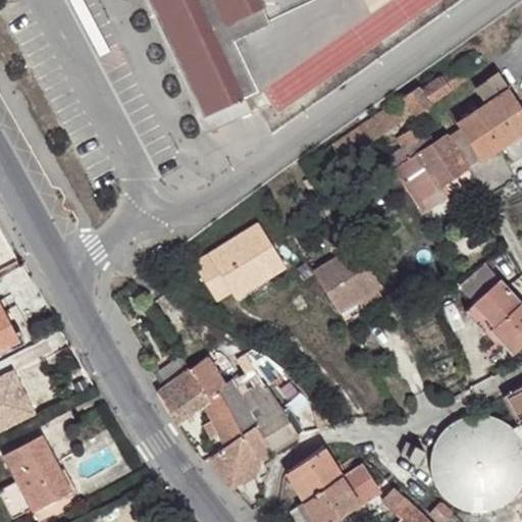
[(143,0),(206,134),(251,112),(245,96),(213,28),(200,0),(143,0)]
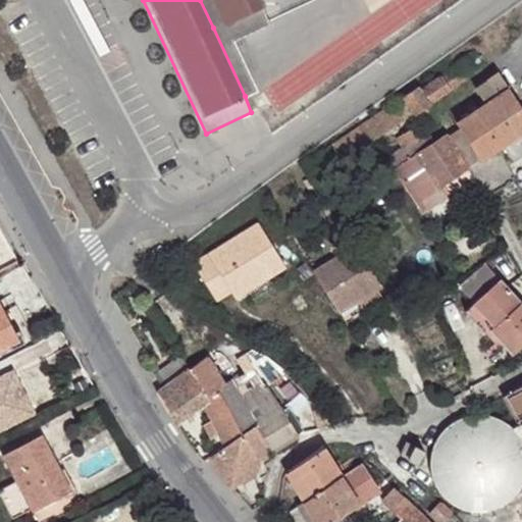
[(200,0),(213,28),(227,21),(217,0),(200,0)]
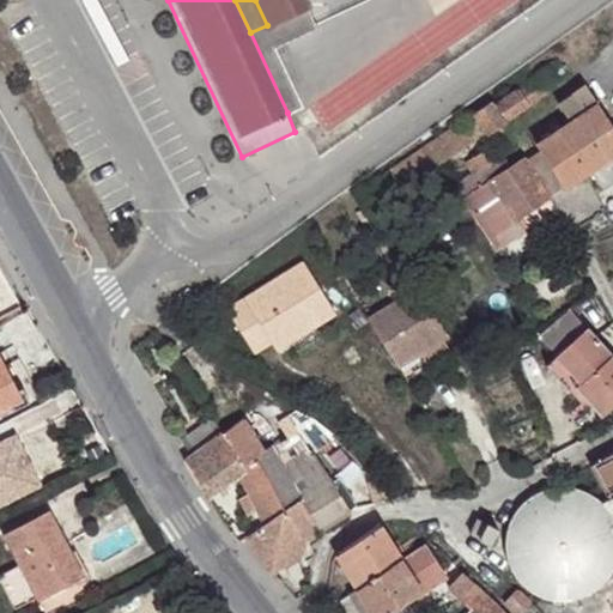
[(255,0),(267,25),(311,5),(309,0),(255,0)]
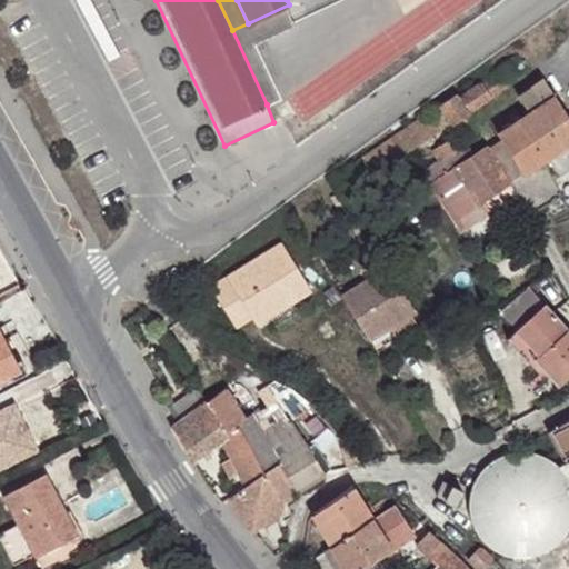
[(248,23),(258,42),(298,25),(289,5),(248,23)]
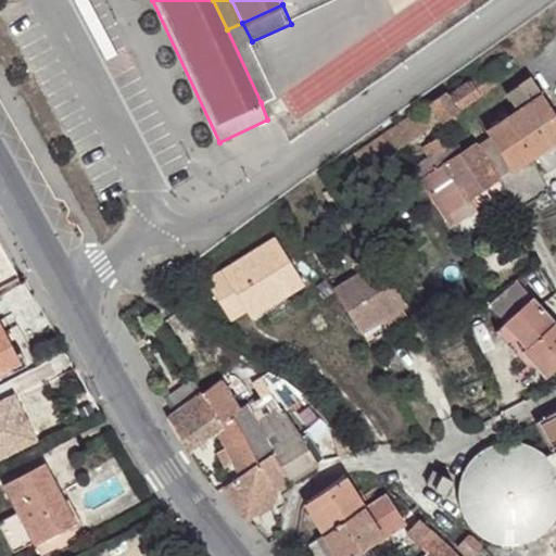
[(242,23),(227,29),(261,102),(276,96),(251,41),(252,41),(242,23)]
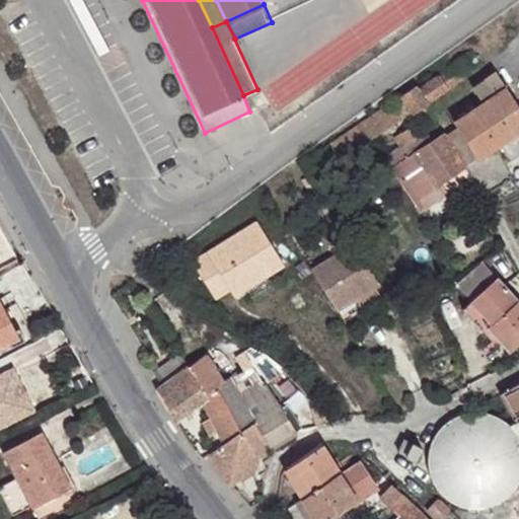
[(454,124),(478,159),(500,145),(518,131),(518,105),(497,72),(472,87),(484,103),(454,124)]
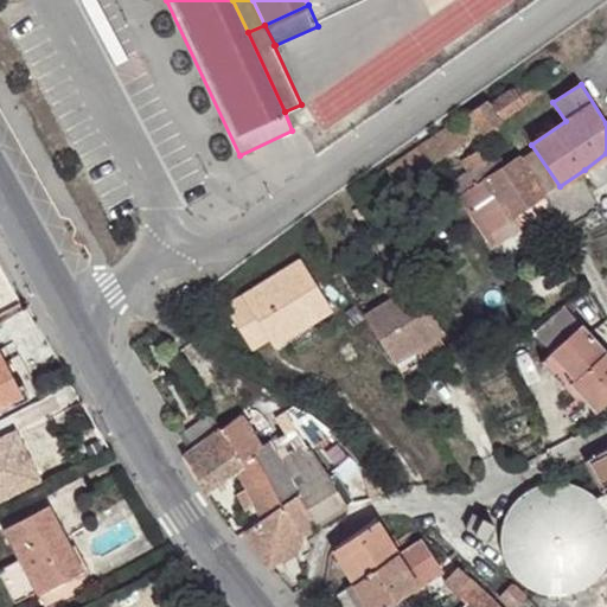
[(515,88),(490,106),(500,120),(525,103),(515,88)]
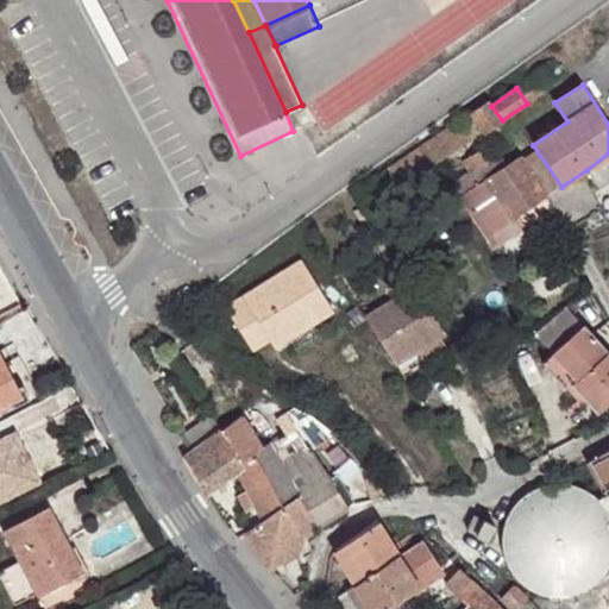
[(482,130),(484,133),(502,120),(491,106),(489,101),(471,113),(482,130)]
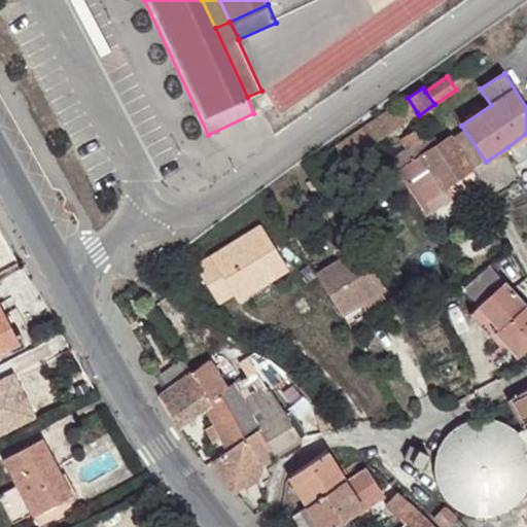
[(405,137),(411,146),(411,147),(423,139),(417,129),(405,137)]
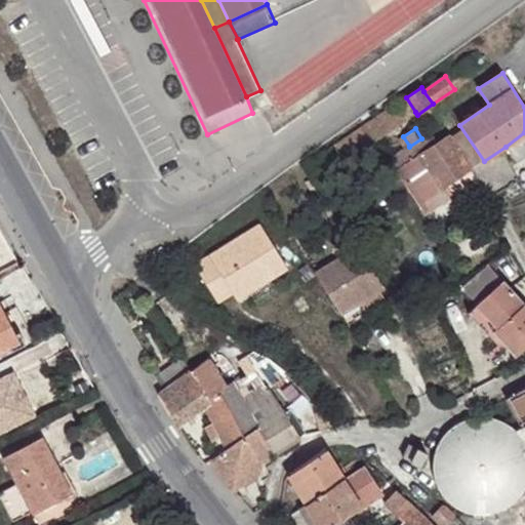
[(398,170),(427,215),(450,199),(443,189),(472,169),(449,136),(438,144),(430,132),(421,138),(409,147),(409,146),(391,157),(399,170),(398,170)]
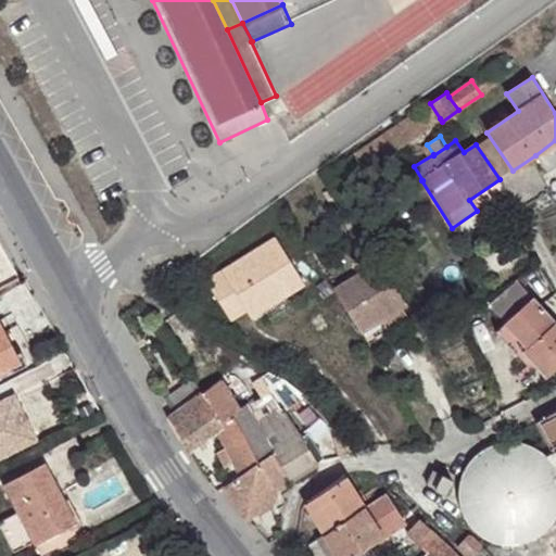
[(555,140),(535,155),(547,172),(555,165),(555,140)]
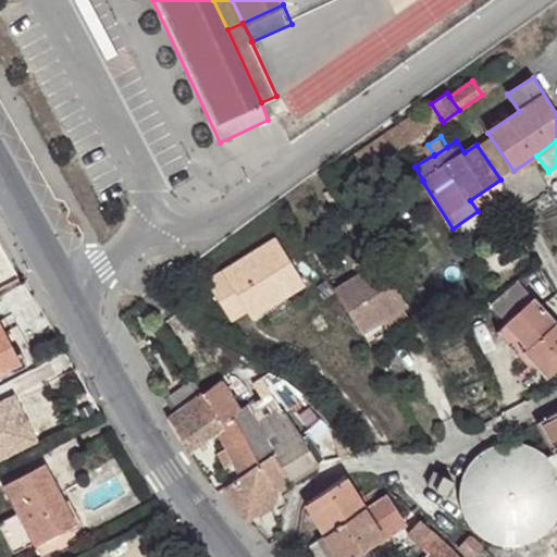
[(207,281),(231,321),(248,312),(282,291),(285,297),(306,286),(276,238),(207,281)]
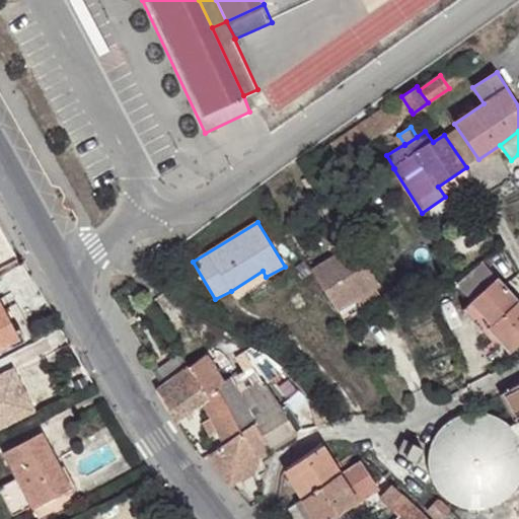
[(355,243),(351,246),(375,287),(380,284),(355,243)]
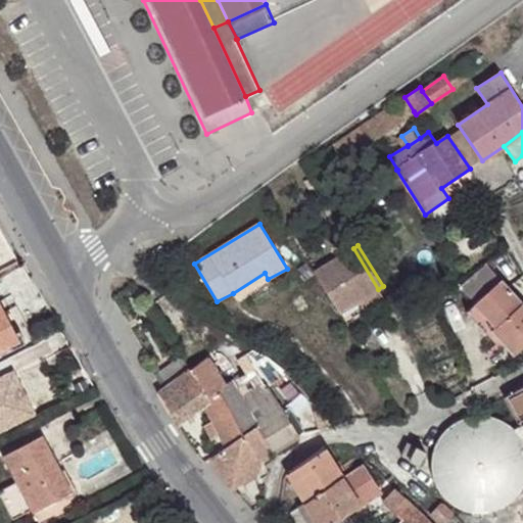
[(359,301),(378,289),(353,248),(315,273),(340,314),(359,301)]
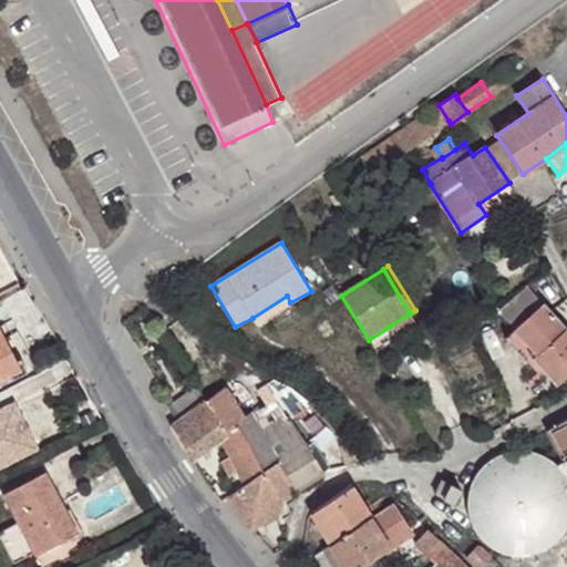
[(500,310),(516,329),(544,303),(528,286),(500,310)]
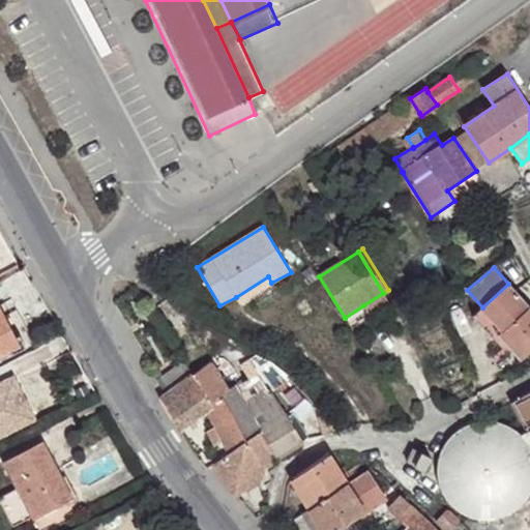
[(271,283),(268,276),(236,297),(239,303),(271,283)]
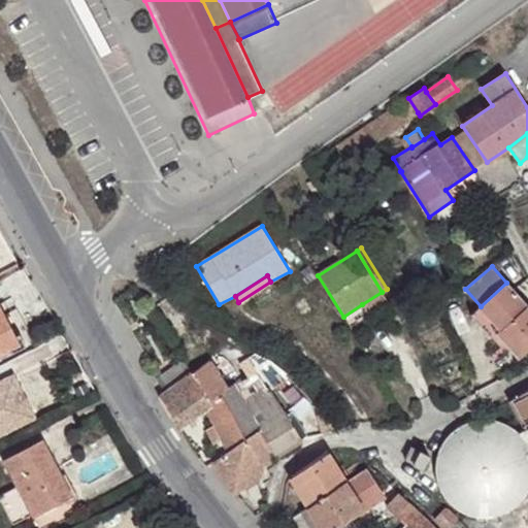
[(497,333),(519,358),(527,349),(527,305),(507,283),(506,283),(481,306),(480,306),(500,331),(497,333)]
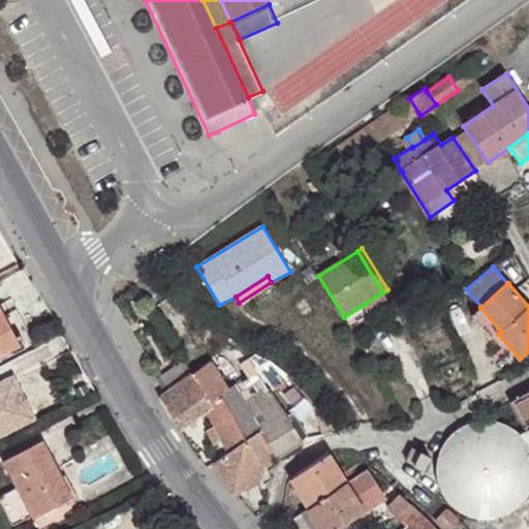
[(382,292),(363,305),(368,313),(387,301),(382,292)]
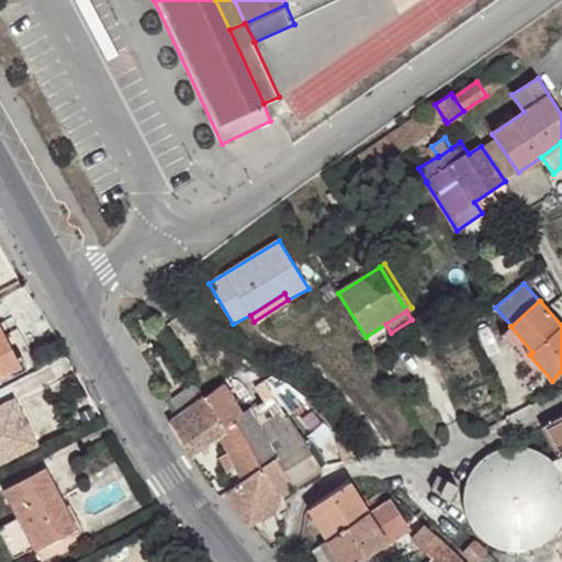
[(0,375),(1,377),(0,374),(0,369),(18,360),(0,325),(0,375)]
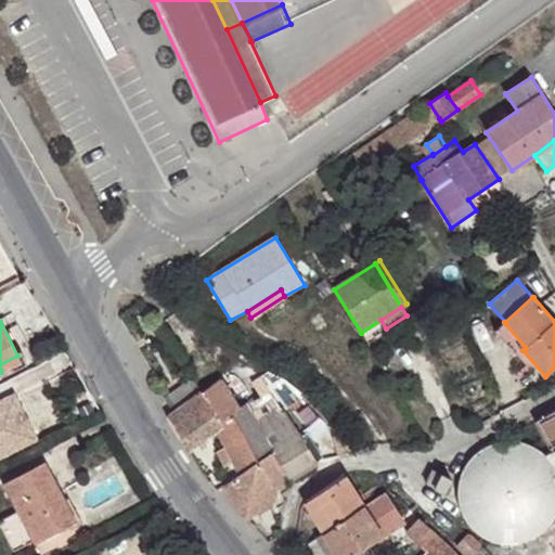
[(504,322),(494,331),(516,356),(523,350),(526,348),(504,322)]
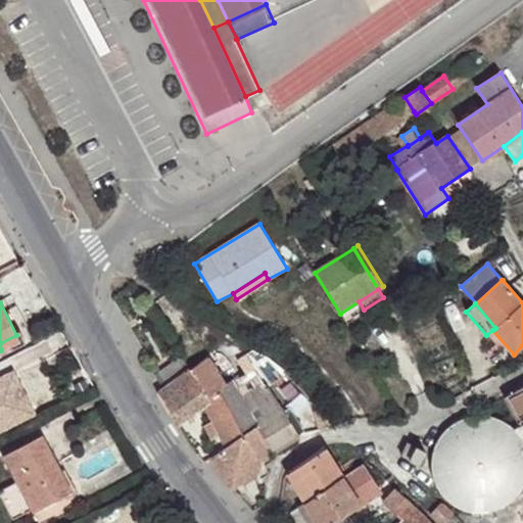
[(0,343),(0,348),(1,350),(19,340),(16,335),(0,343)]
